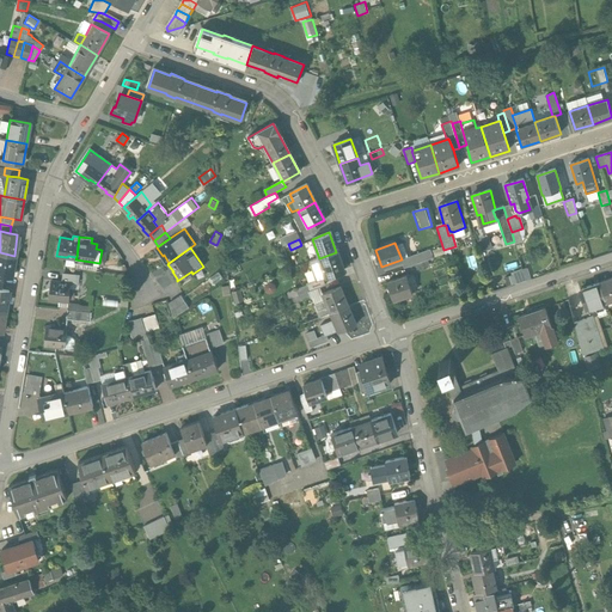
[(14,256),(0,252),(0,274),(4,275),(11,276),(14,256)]
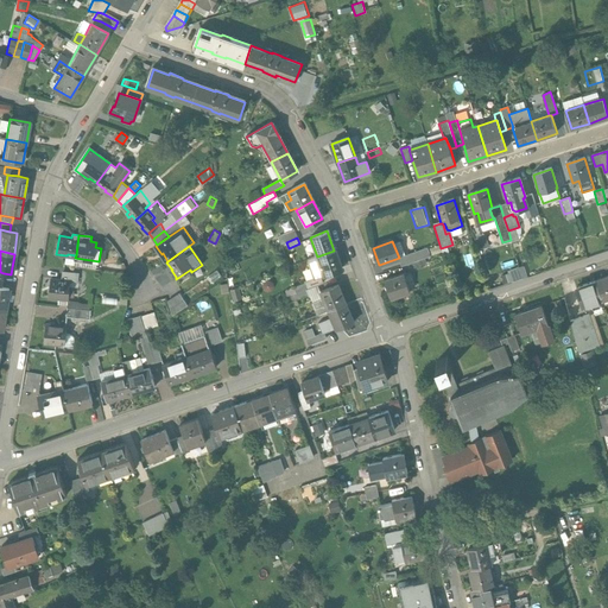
[(334,251),(317,257),(318,259),(309,263),(315,278),(341,268),(334,251)]
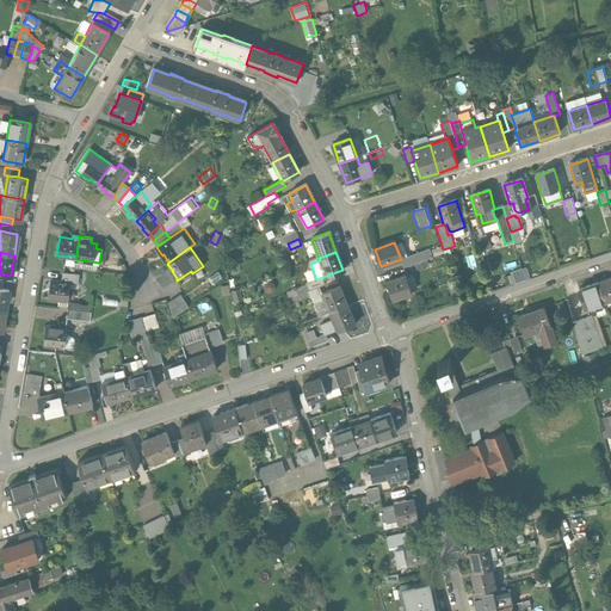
[(426,259),(415,263),(418,269),(429,265),(426,259)]
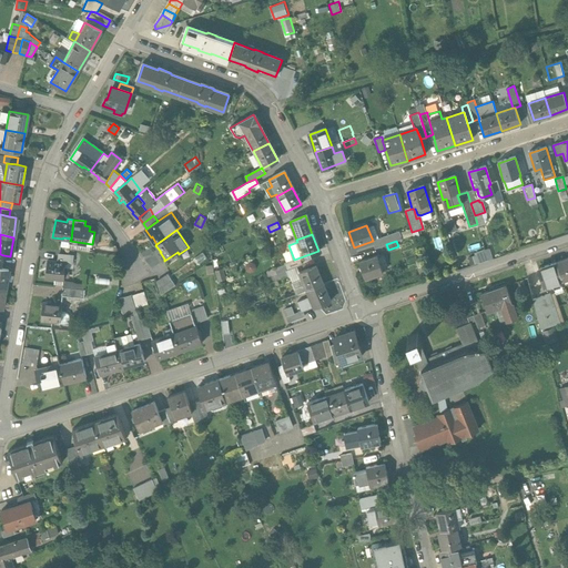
[(489,250),(475,252),(476,263),(490,261),(489,250)]
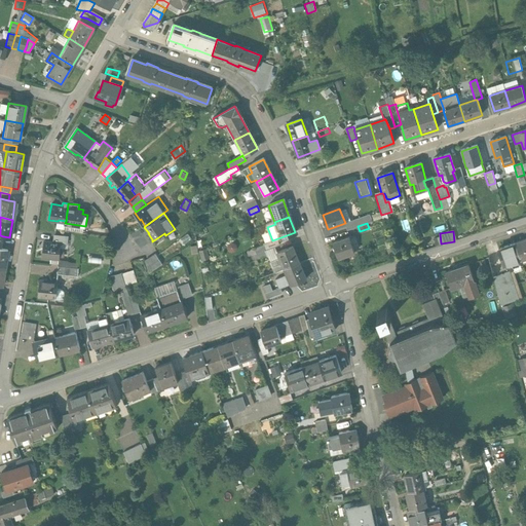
[(68,236),(54,235),(53,242),(61,242),(61,243),(67,243),(68,236)]
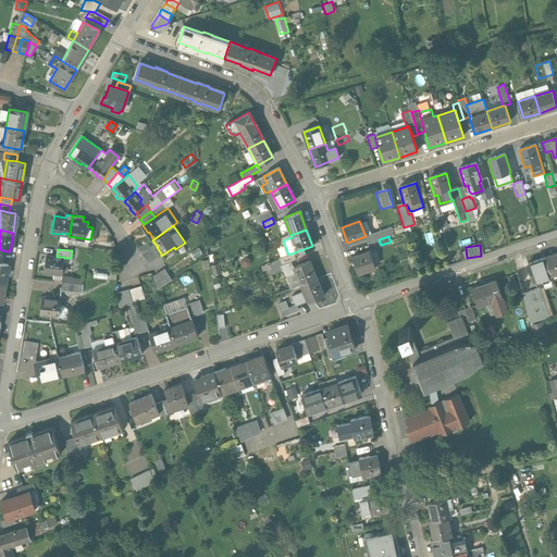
[(370,251),(353,258),(358,273),(376,267),(370,251)]
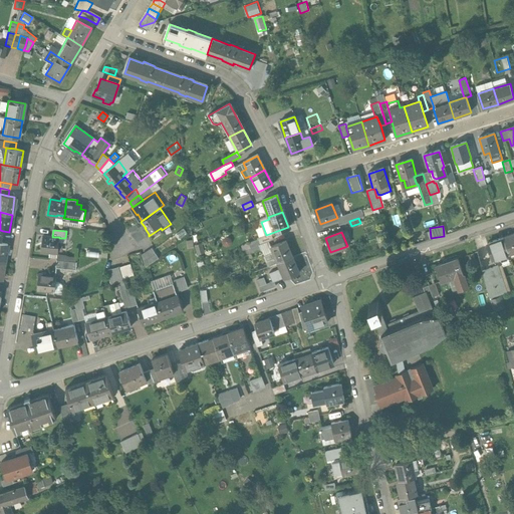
[(513,233),(503,237),(509,254),(513,252),(513,233)]
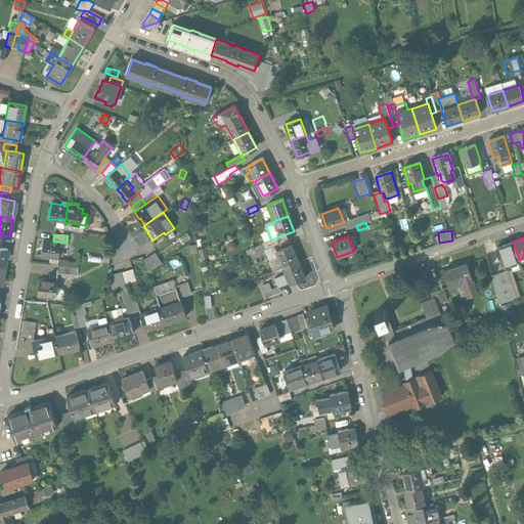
[(53,242),(44,241),(42,257),(50,258),(50,262),(58,263),(59,257),(60,243),(60,242),(53,242)]
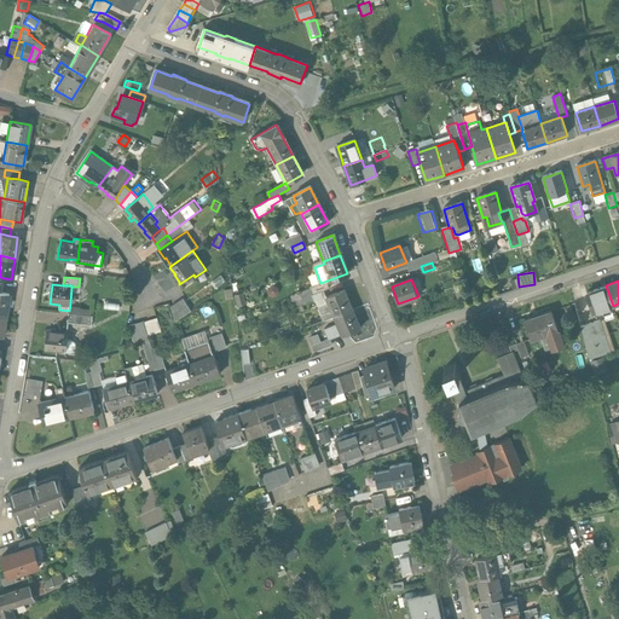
[(275,285),(270,287),(267,290),(268,295),(273,298),(277,295),(279,291),(278,288),(275,285)]
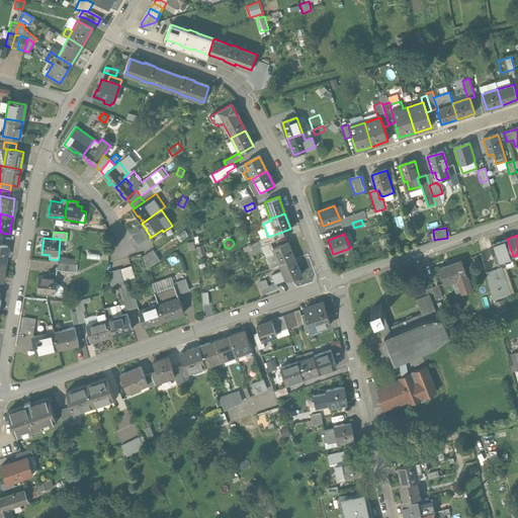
[(507,239),(491,245),(497,261),(513,256),(507,239)]
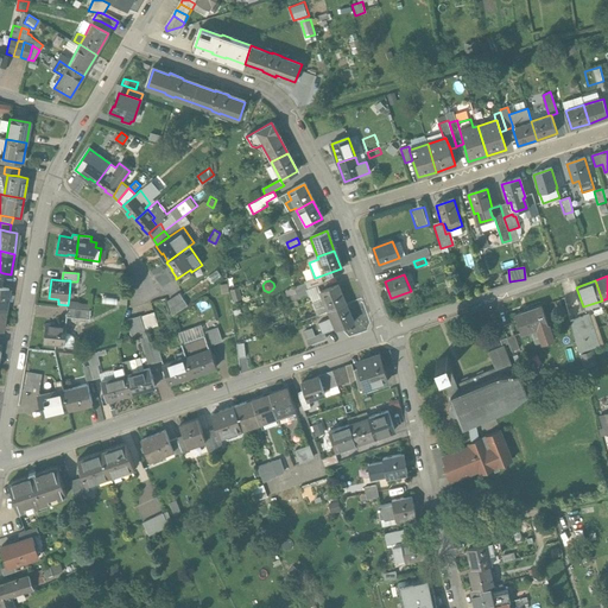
[(238,285),(230,287),(234,299),(241,298),(238,285)]
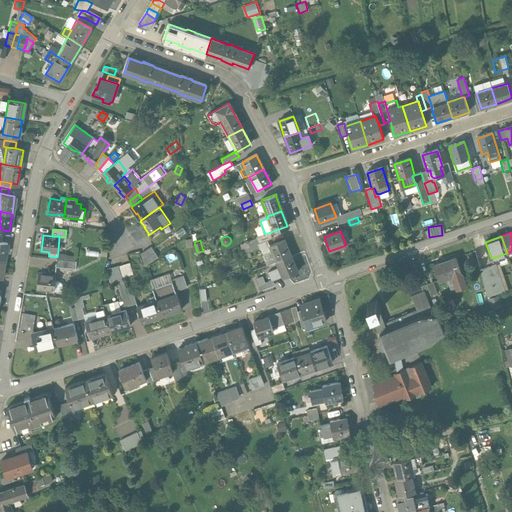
[(284,240),(270,246),(272,251),(263,255),(267,264),(276,261),(291,256),(284,240)]
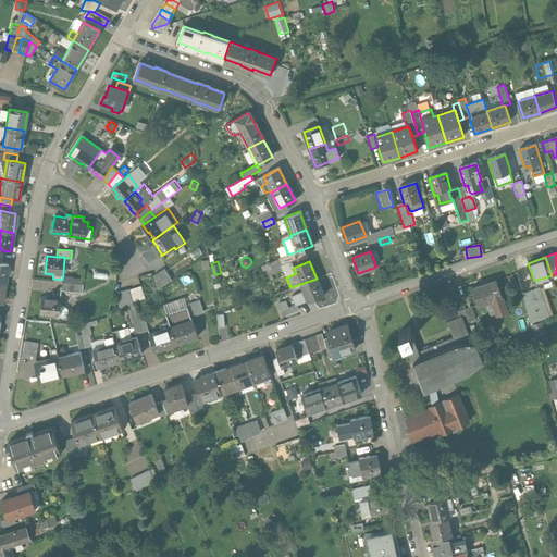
[(281,264),(271,269),(273,273),(283,270),(281,264)]
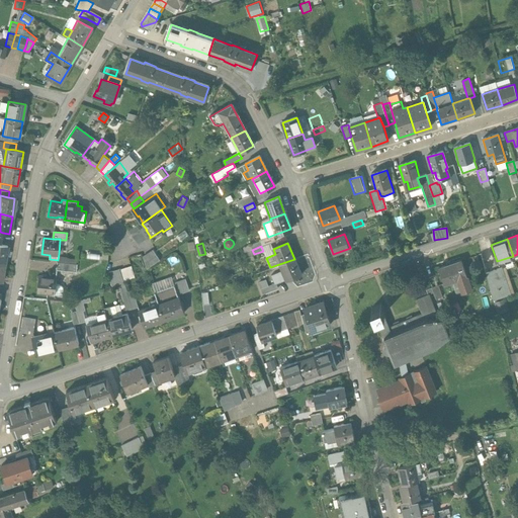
[(153,250),(143,256),(147,268),(160,260),(153,250)]
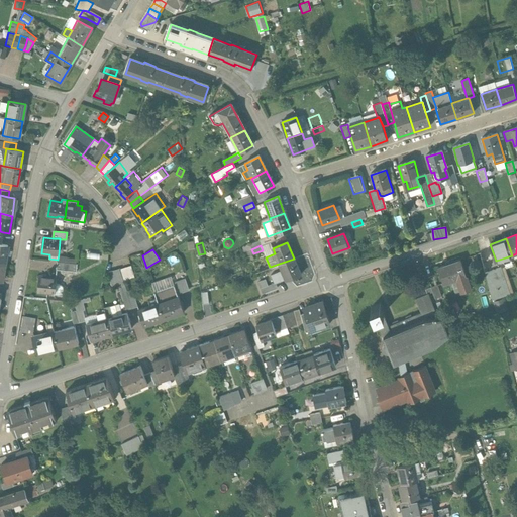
[(78,257),(71,256),(62,253),(59,253),(58,260),(58,262),(77,264),(78,257)]
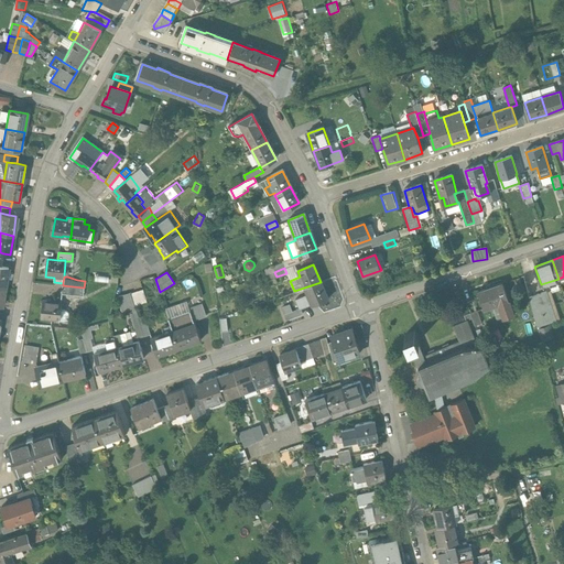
[(321,282),(304,288),(307,294),(295,299),(299,310),(300,310),(327,299),(321,282)]
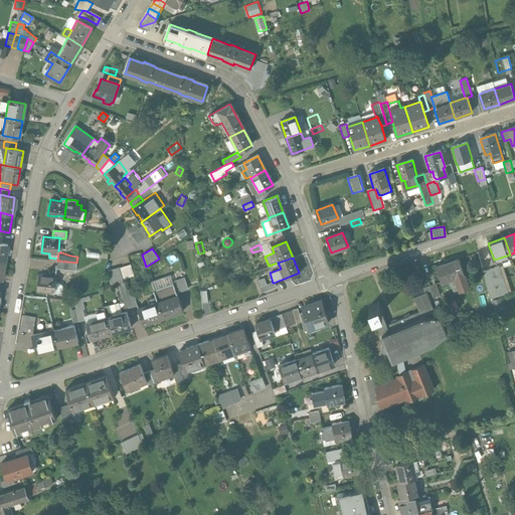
[(458,259),(436,267),(441,283),(454,278),(458,292),(469,288),(458,259)]
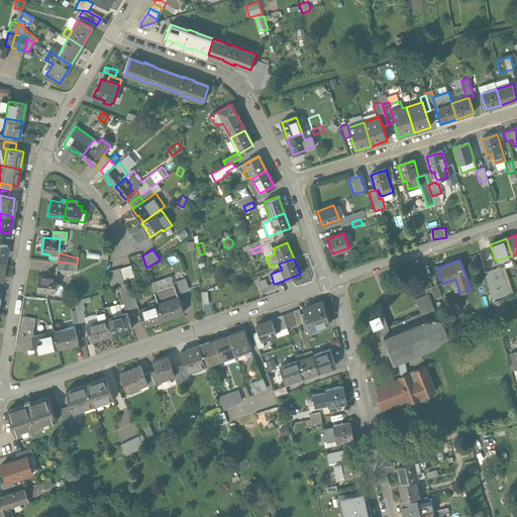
[(77,264),(58,262),(57,269),(71,271),(75,271),(76,272),(77,264)]
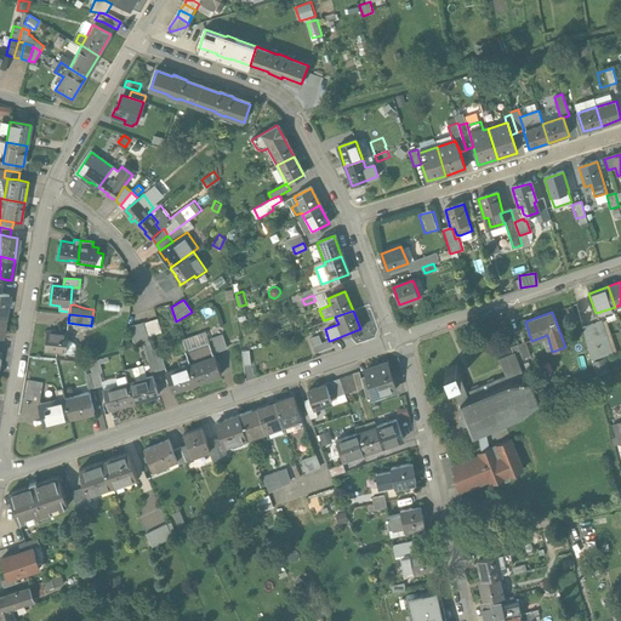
[(158,318),(144,323),(149,336),(163,331),(158,318)]
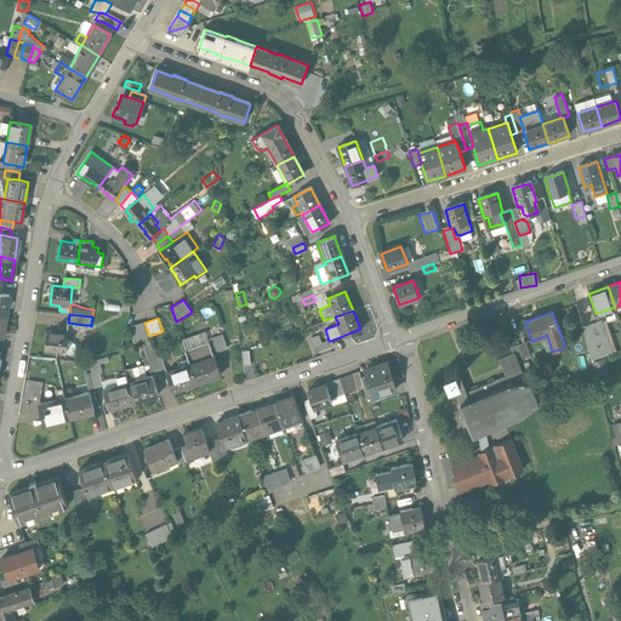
[(603,322),(584,329),(592,359),(613,352),(603,322)]
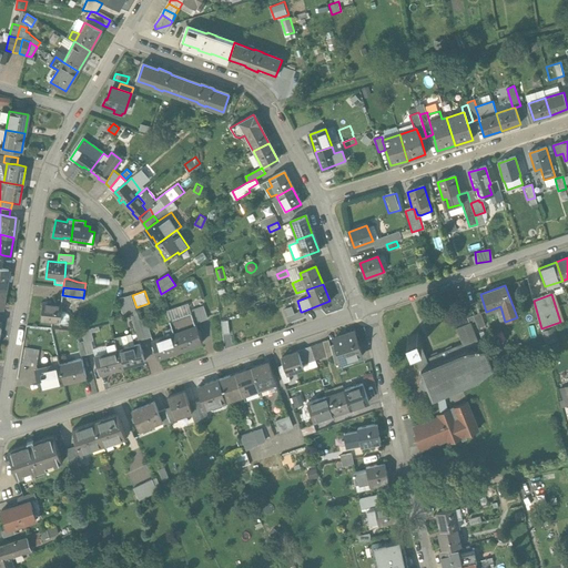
[(78,297),(62,295),(61,304),(62,305),(77,306),(78,297)]
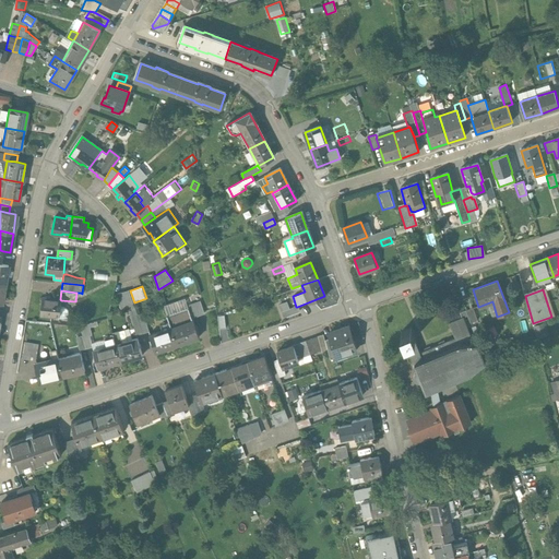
[(129,290),(117,295),(120,305),(127,304),(128,306),(133,305),(129,290)]
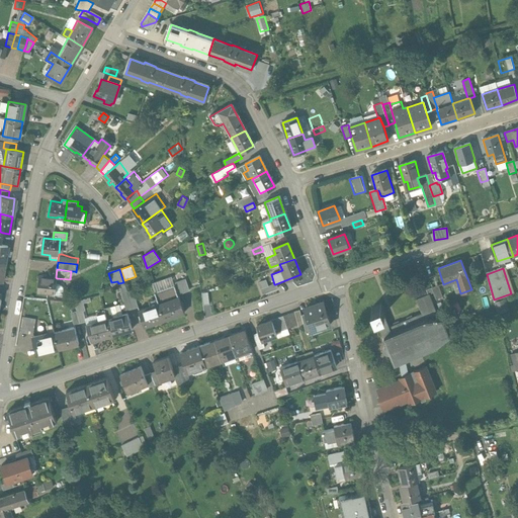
[(152,282),(155,292),(174,286),(173,283),(171,275),(152,282)]
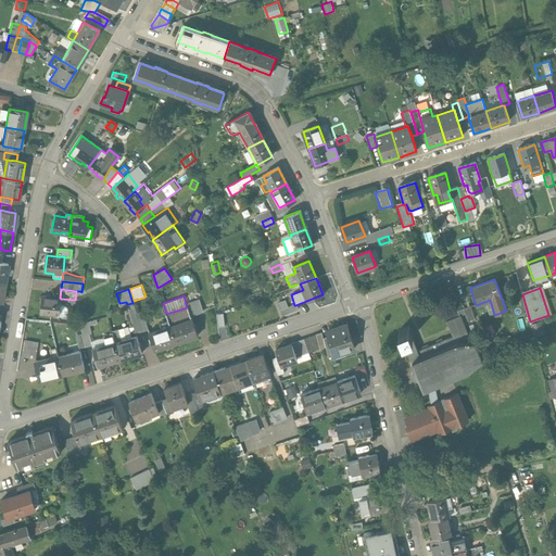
[(60,298),(42,297),(40,314),(49,315),(49,318),(58,319),(59,316),(60,304),(61,299),(60,298)]
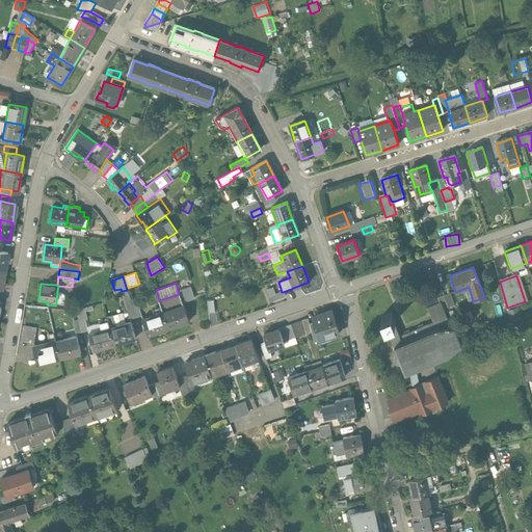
[(191,287),(178,291),(179,294),(182,302),(194,297),(191,287)]
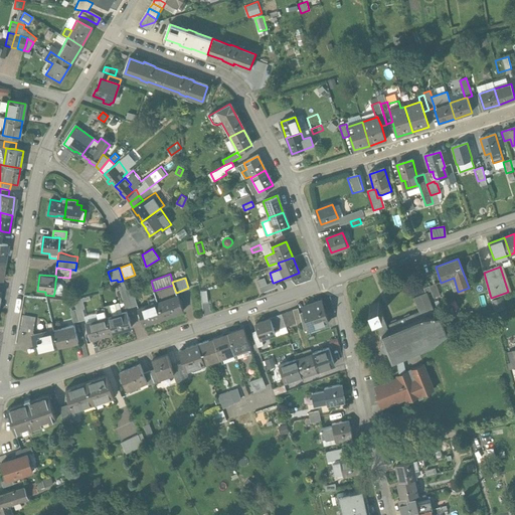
[(262,279),(256,281),(262,293),(276,287),(274,283),(273,283),(265,286),(262,279)]
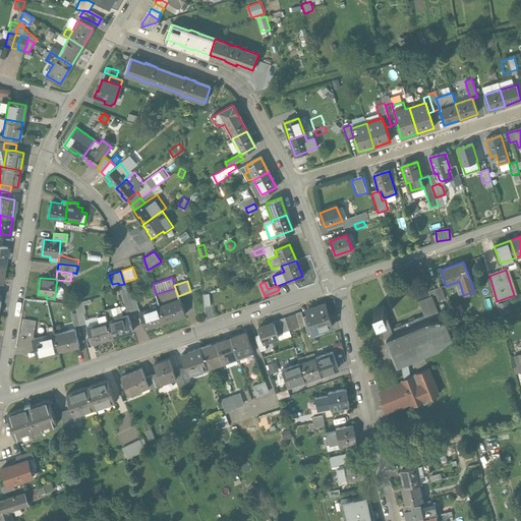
[(63,288),(60,285),(56,285),(55,296),(58,296),(62,295),(64,291),(63,288)]
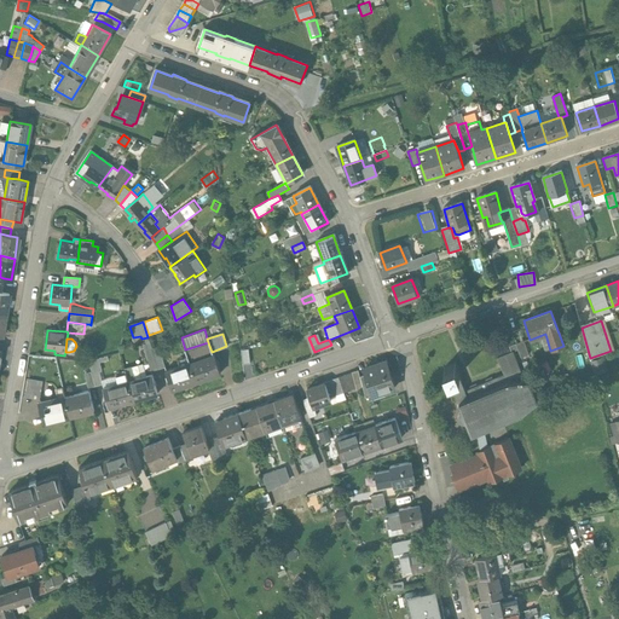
[(522,340),(515,343),(520,357),(527,354),(522,340)]
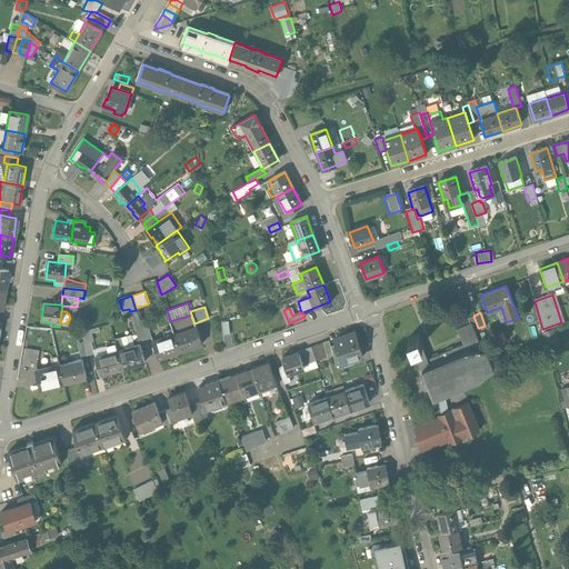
[(191,315),(170,321),(175,335),(180,351),(202,343),(197,326),(196,326),(195,323),(191,315)]
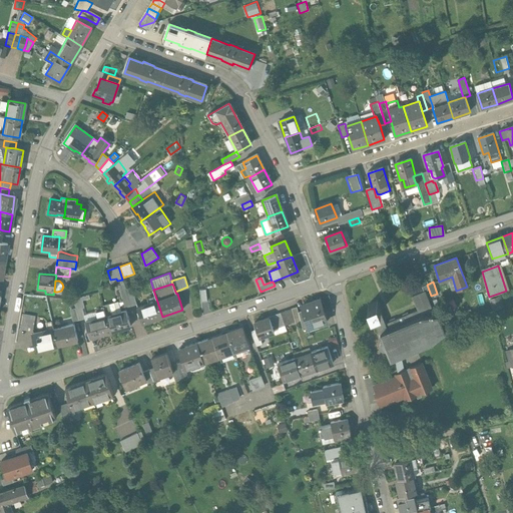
[(127,295),(125,289),(120,291),(125,308),(130,306),(127,295)]
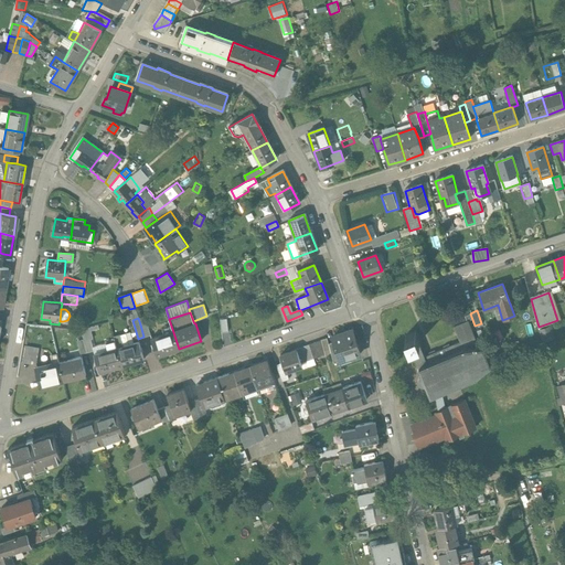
[(478,347),(468,320),(454,327),(460,342),(462,350),(478,347)]
